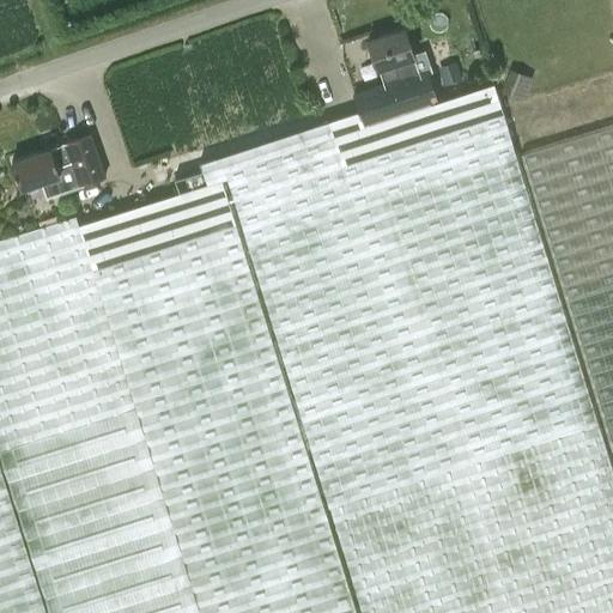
[(364,123),(438,101),(428,71),(419,73),(404,29),(369,40),(378,70),(380,70),(386,85),(356,96),(359,110),(364,123)]
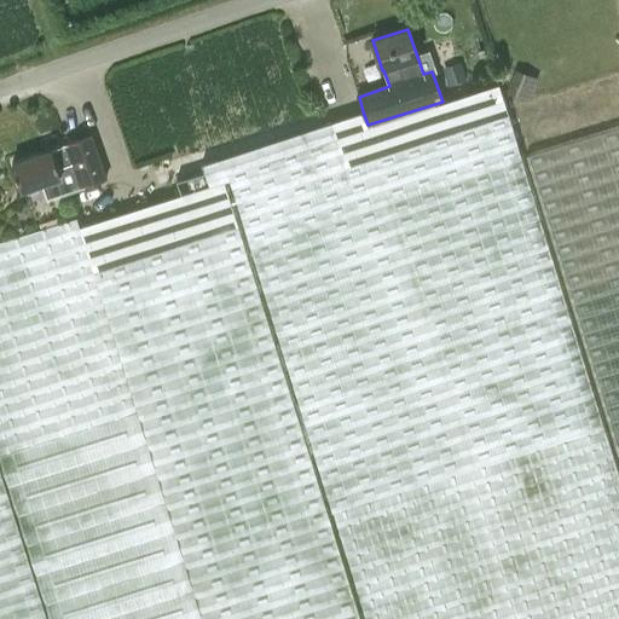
[(209,184),(229,178),(230,184),(250,250),(268,311),(289,375),(306,427),(343,549),(365,618),(618,618),(618,475),(603,427),(573,327),(526,173),(497,84),(443,102),(368,125),(363,111),(334,121),(282,138),(221,157),(202,163),(209,184)]
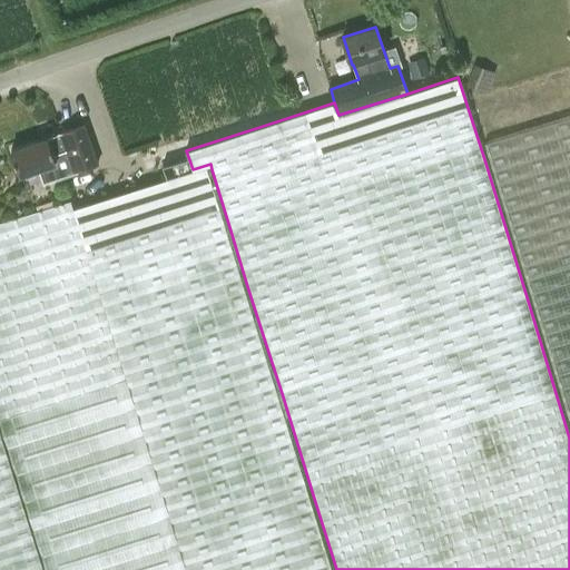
[(569,115),(483,144),(494,177),(516,249),(567,418),(569,426),(569,115)]
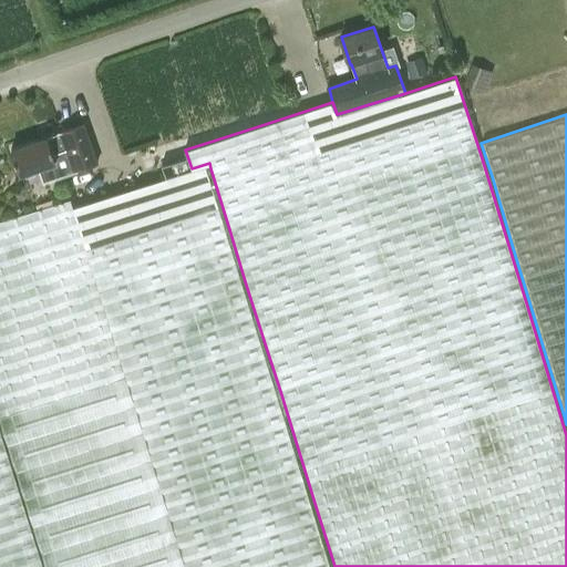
[(11,150),(19,174),(38,167),(42,181),(96,162),(83,124),(59,132),(60,134),(45,140),(44,137),(11,150)]
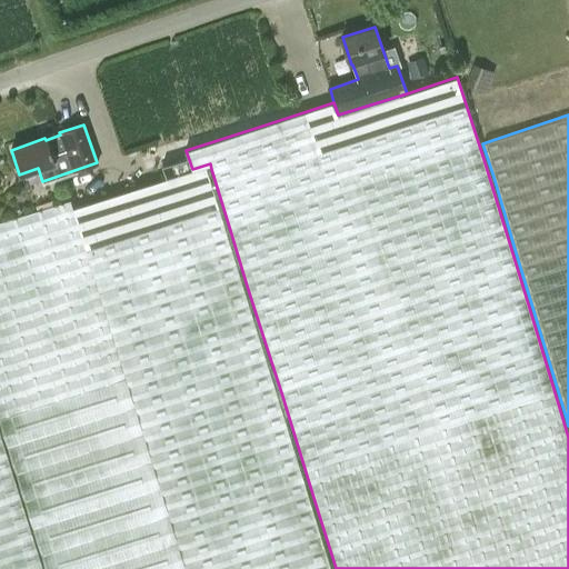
[(276,392),(228,237),(206,167),(136,188),(73,208),(70,200),(2,222),(0,222),(0,422),(15,467),(36,531),(47,568),(330,568),(322,542),(290,439),(276,392)]
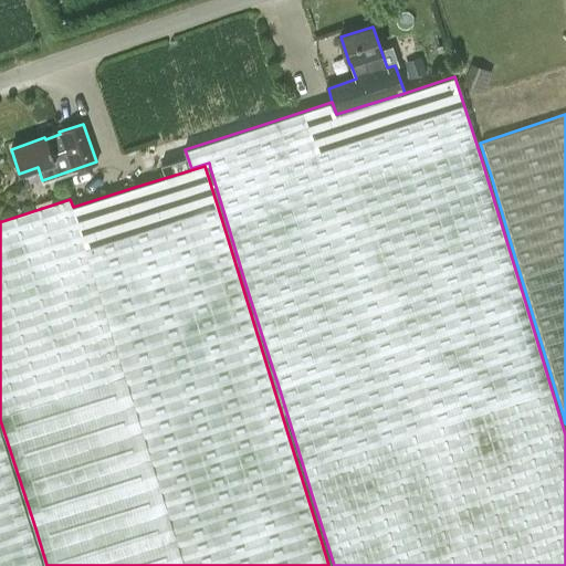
[(0,565),(43,565),(39,552),(20,493),(1,431),(0,428),(0,565)]
